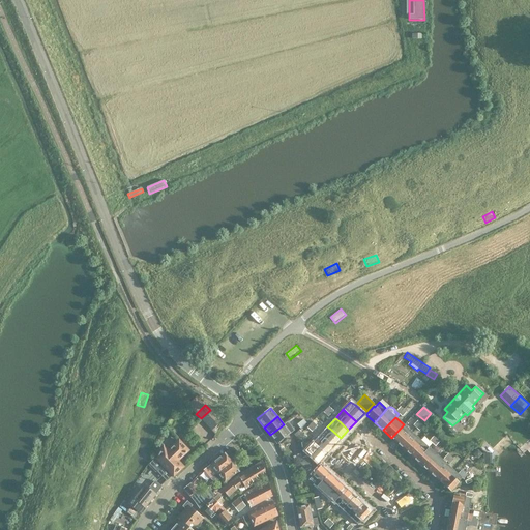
[(217,419),(209,428),(215,434),(216,433),(217,429),(221,421),(217,419)]
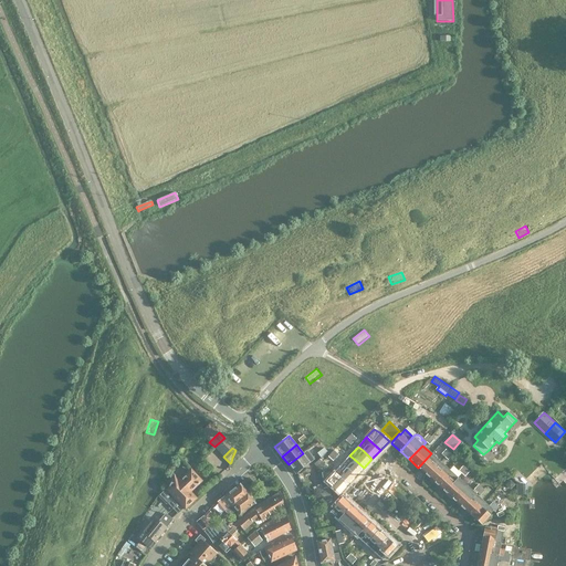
[(317,452),(321,458),(327,451),(324,448),(317,452)]
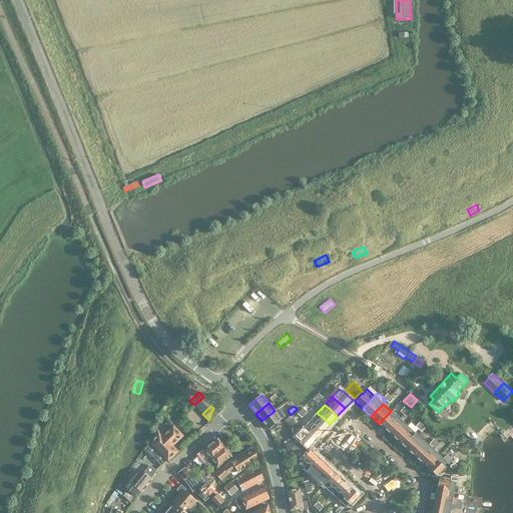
[(275,411),(262,421),(268,429),(281,419),(285,416),(279,408),(275,411)]
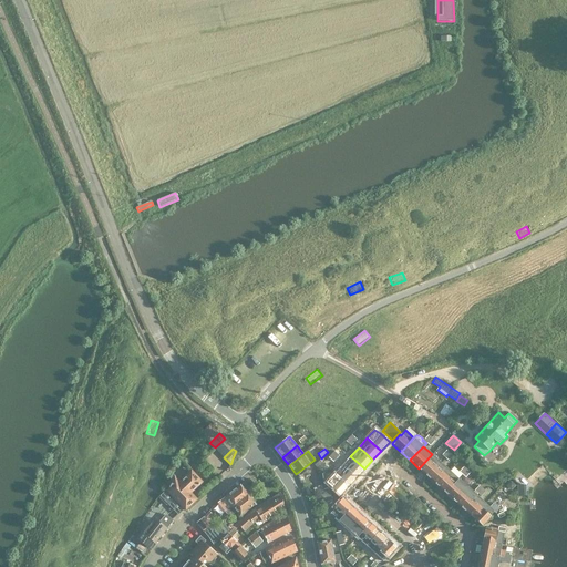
[(432,454),(419,468),(428,476),(441,463),(432,454)]
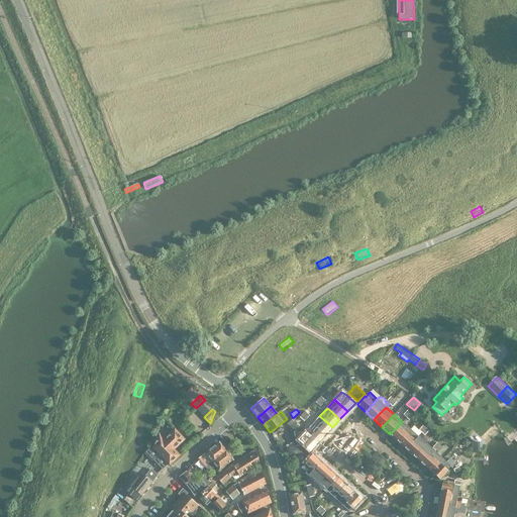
[(312,424),(316,427),(324,436),(332,427),(323,419),(319,416),(312,424)]
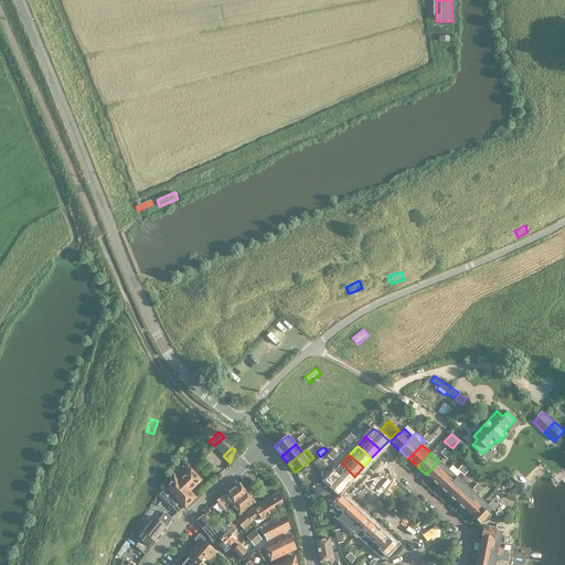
[(439,461),(426,475),(435,483),(448,469),(439,461)]
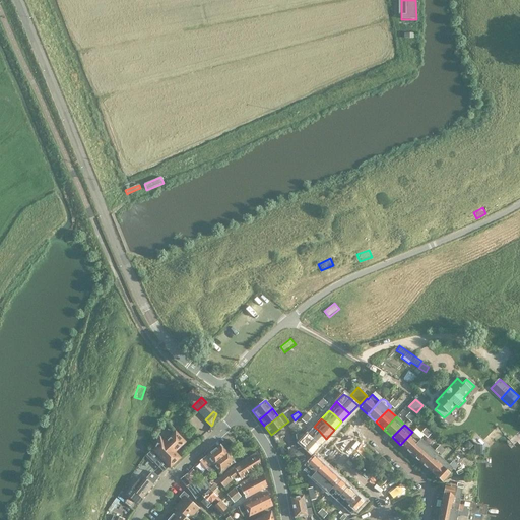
[(306,435),(310,439),(319,447),(326,439),(318,430),(314,427),(306,435)]
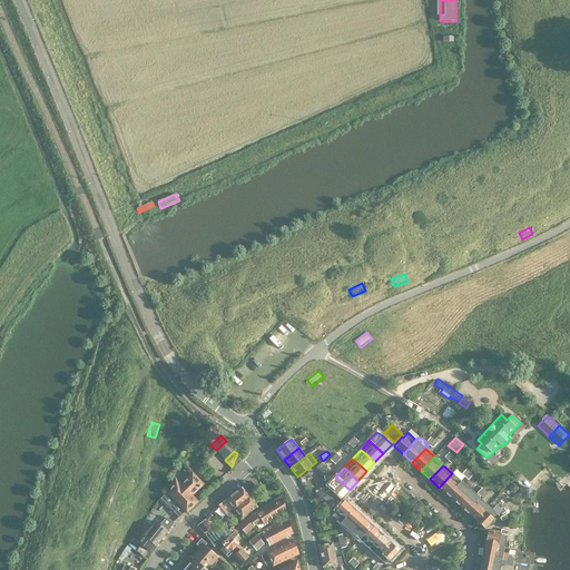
[(175,479),(167,494),(186,513),(198,502),(192,495),(204,484),(193,473),(180,484),(175,479)]
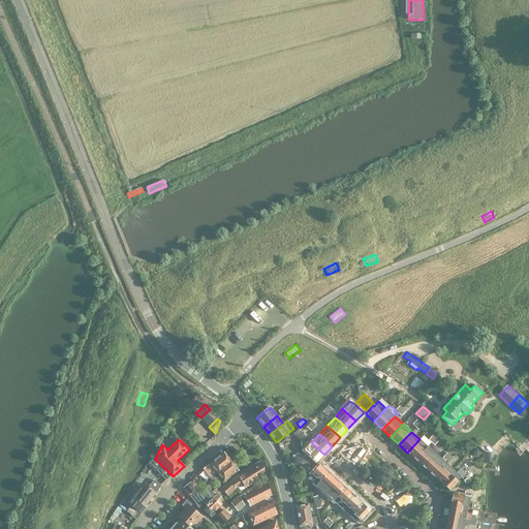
[(419,439),(407,453),(415,460),(428,446),(419,439)]
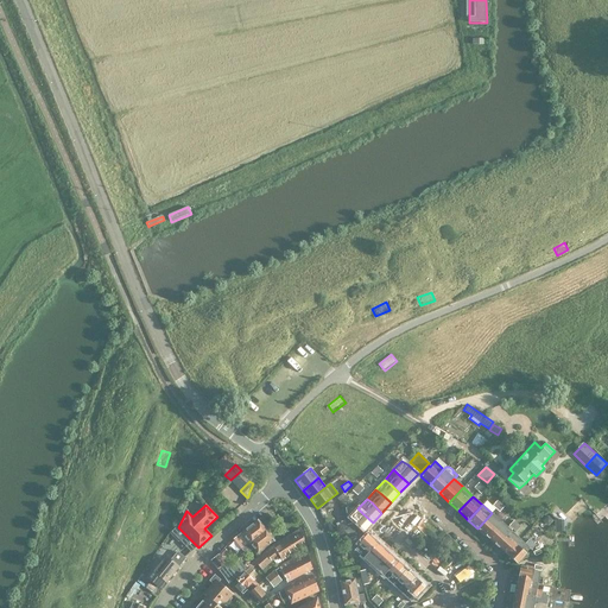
[(358,508),(350,518),(355,521),(354,523),(365,532),(373,523),(362,513),(358,508)]
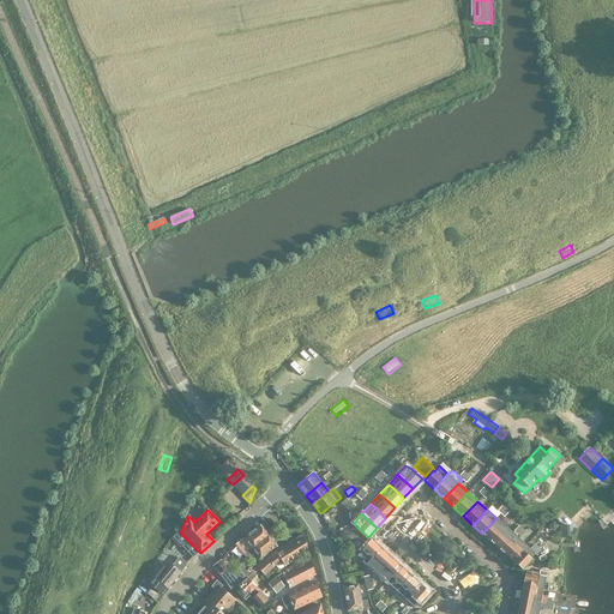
[(142,517),(136,533),(144,535),(150,521),(142,517)]
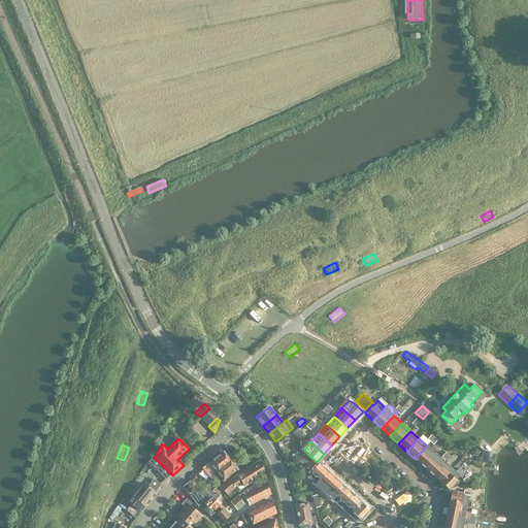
[(427,446),(415,459),(424,466),(435,454),(427,446)]
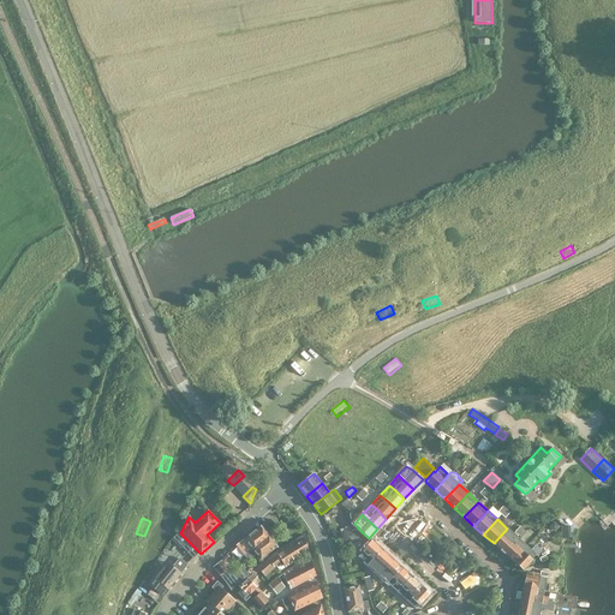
[(554,523),(549,527),(554,532),(559,527),(554,523)]
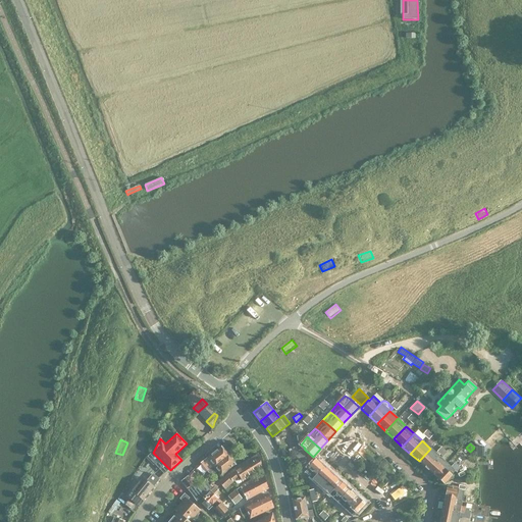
[(220,447),(206,458),(210,462),(204,467),(207,472),(227,456),(220,447)]
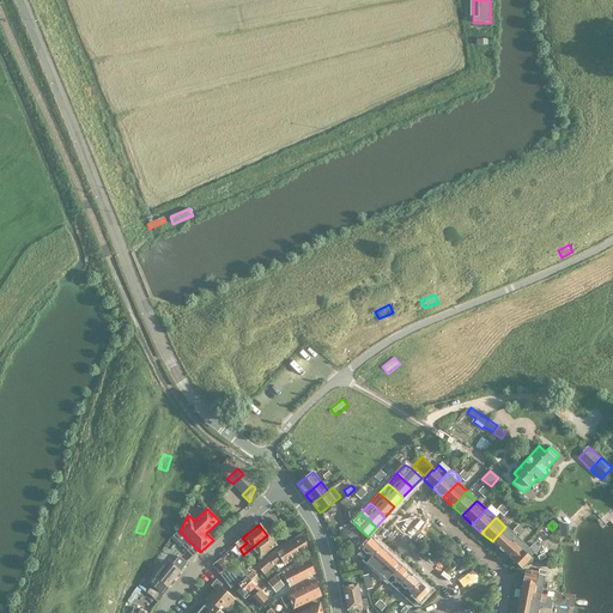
[(347,525),(339,528),(341,535),(346,533),(346,530),(349,529),(347,525)]
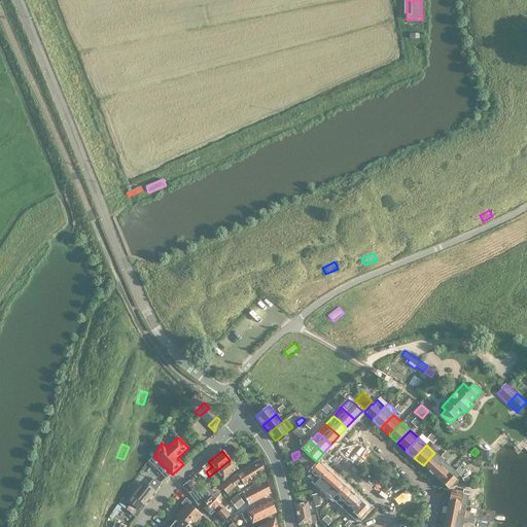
[(434,453),(423,465),(431,473),(443,460),(434,453)]
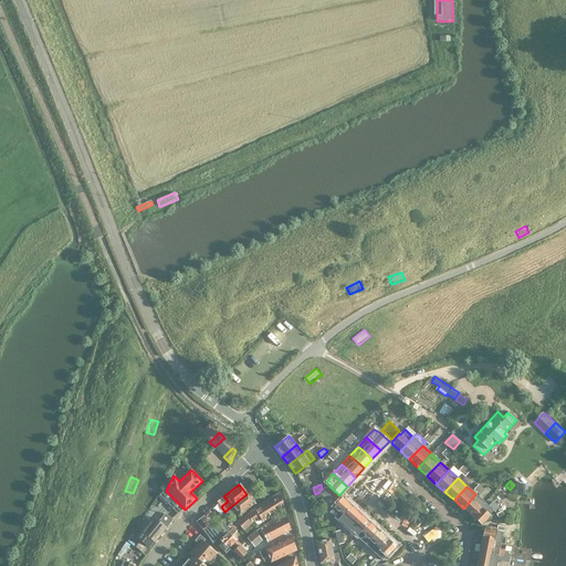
[(322,489),(320,490),(320,492),(323,502),(331,500),(327,488),(322,489)]
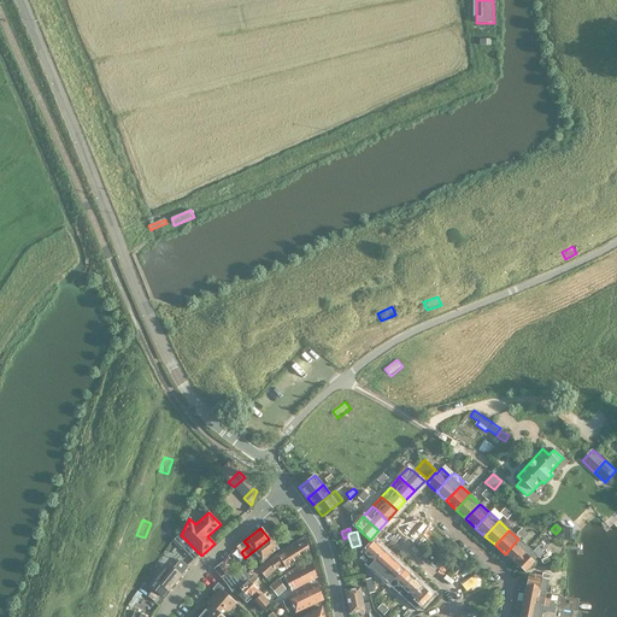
[(180,534),(174,540),(194,560),(200,554),(180,534)]
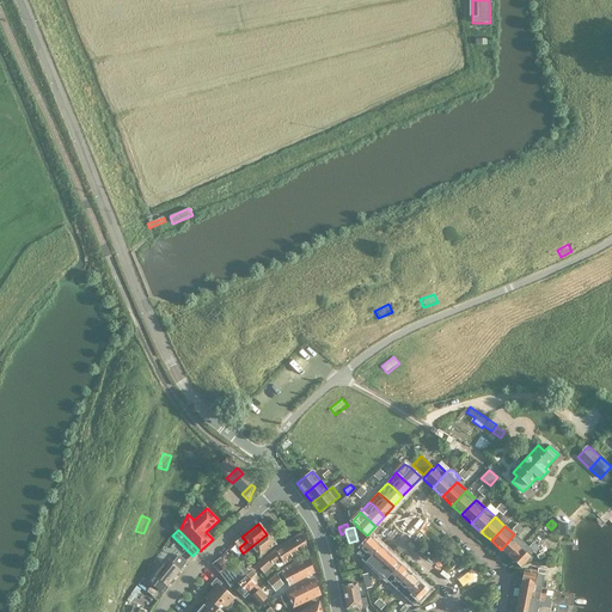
[(307,548),(301,532),(274,550),(282,563),(307,548)]
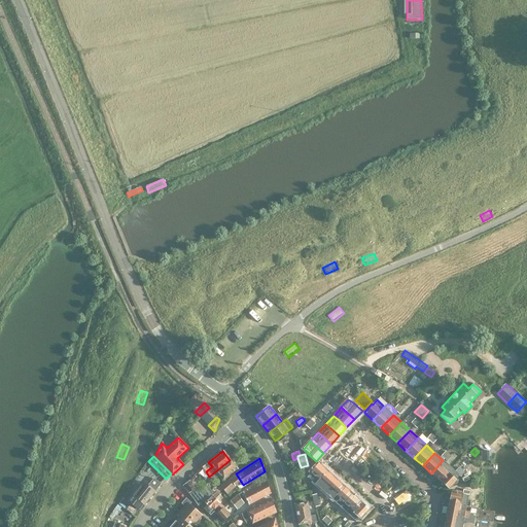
[(230,460),(209,477),(213,481),(219,476),(222,481),(237,469),(230,460)]
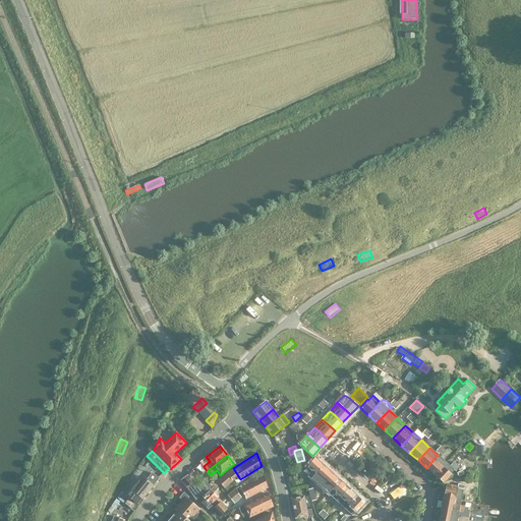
[(438,455),(426,468),(435,475),(446,463),(438,455)]
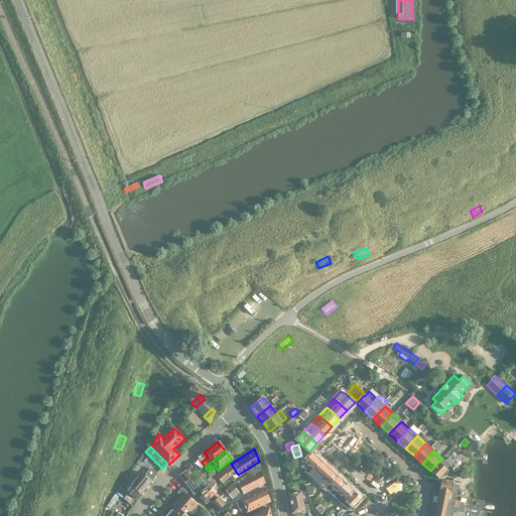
[(311,454),(303,462),(304,463),(300,467),(308,474),(311,471),(319,461),(311,454)]
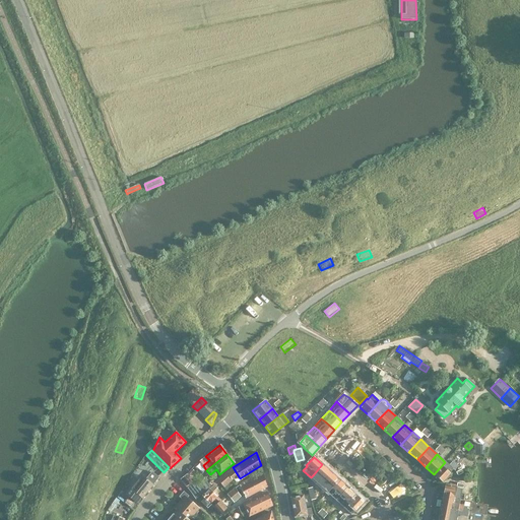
[(445,462),(434,474),(442,482),(450,473),(449,472),(453,468),(454,470),(458,466),(452,461),(449,465),(445,462)]
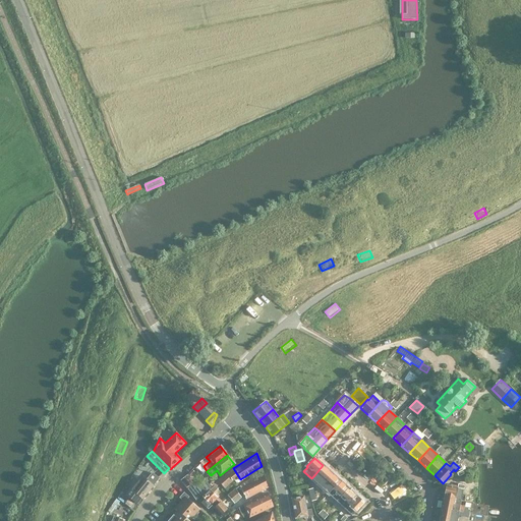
[(323,465),(314,475),(311,478),(320,486),(323,482),(331,473),(323,465)]
